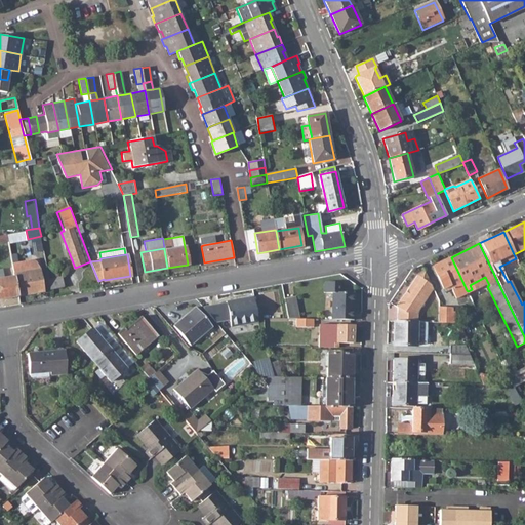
[(451,257),(432,267),(443,289),(450,286),(451,289),(456,299),(468,293),(468,291),(467,290),(451,257)]
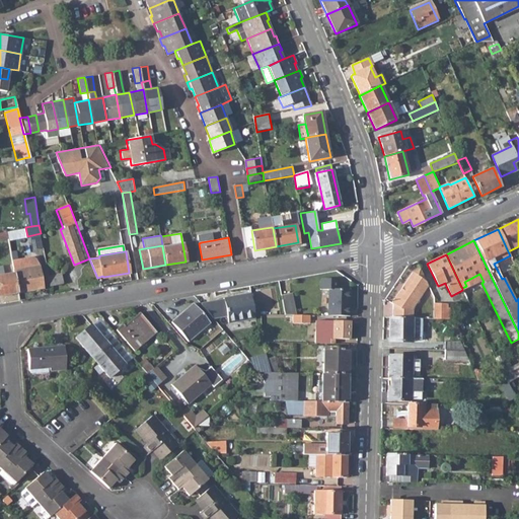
[(13,261),(14,268),(25,266),(24,258),(13,261)]
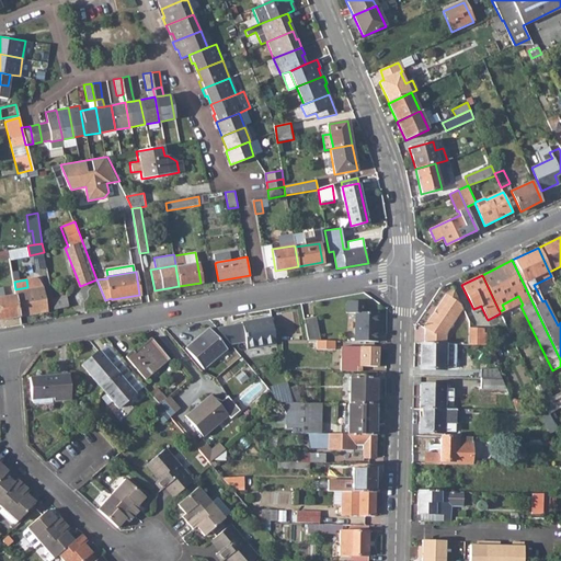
[(43,285),(27,287),(15,289),(16,293),(21,316),(47,311),(43,285)]
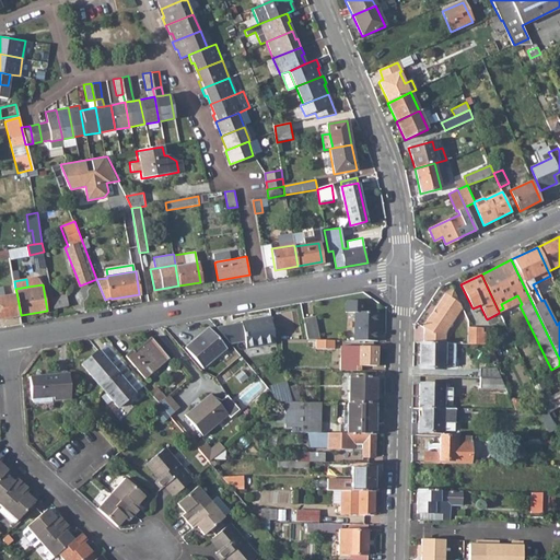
[(444,335),(463,308),(453,291),(445,294),(422,328),(424,329),(423,342),(445,343),(445,336),(444,335)]
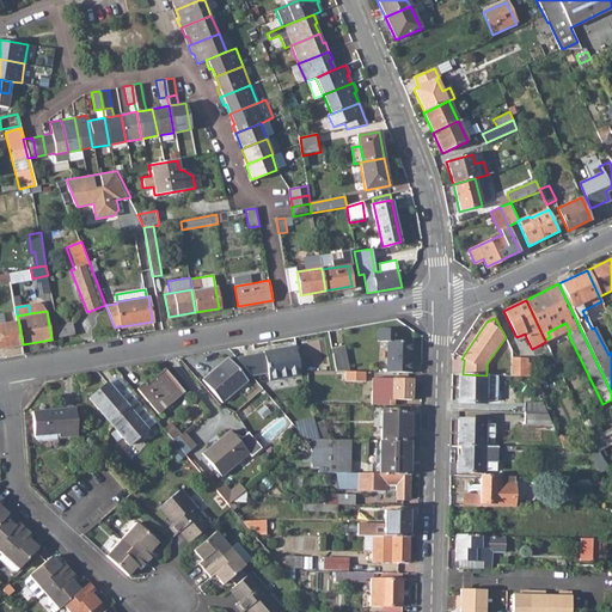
[(0,348),(23,344),(18,319),(0,322),(0,348)]
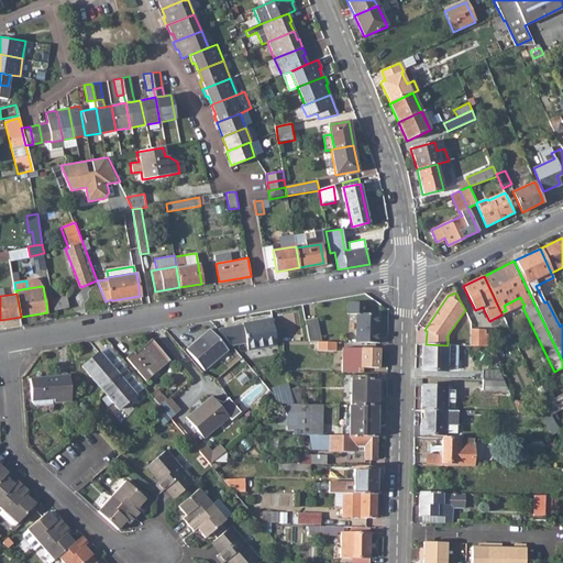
[(52,300),(54,310),(68,308),(67,297),(52,300)]
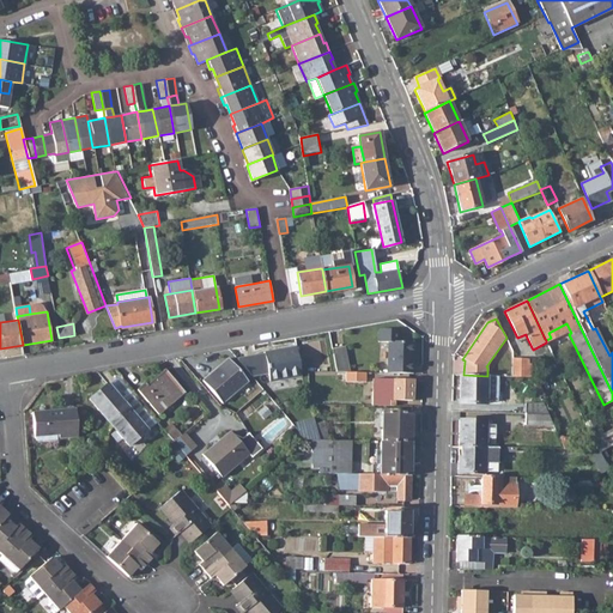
[(396,331),(378,331),(378,343),(388,344),(387,374),(413,374),(413,343),(396,343),(396,331)]
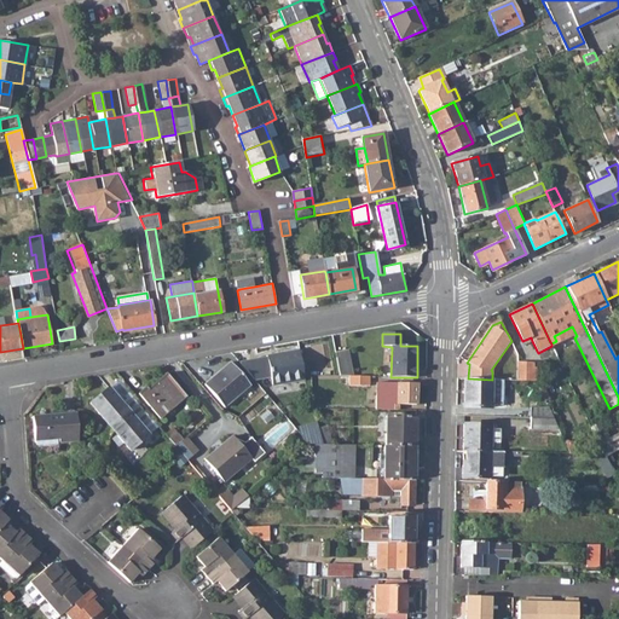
[(340,376),(353,376),(348,350),(335,352),(340,376)]
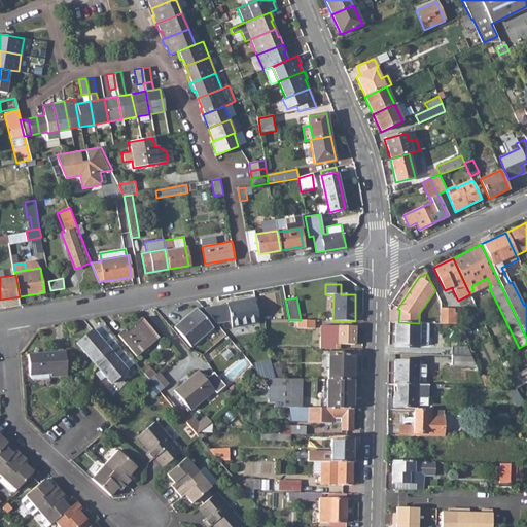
[(232,321),(233,327),(259,323),(254,299),(204,309),(216,324),(232,321)]
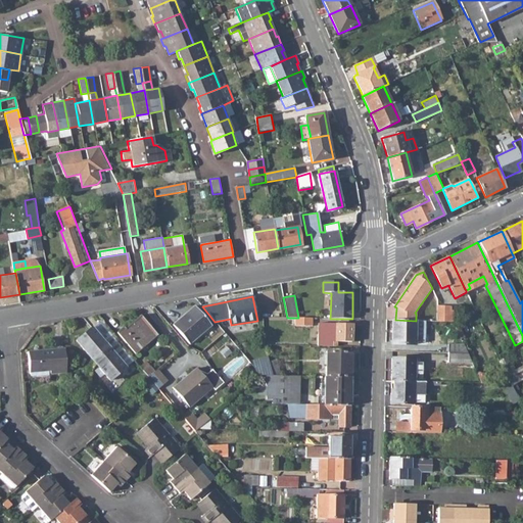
[(173,325),(189,344),(211,325),(195,305),(173,325)]
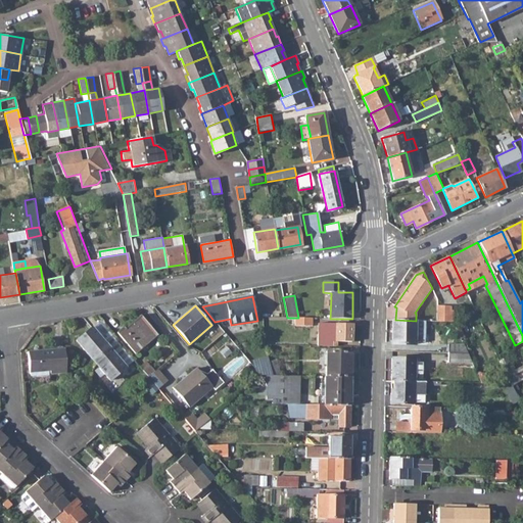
[(437,305),(437,322),(453,322),(444,305),(437,305)]
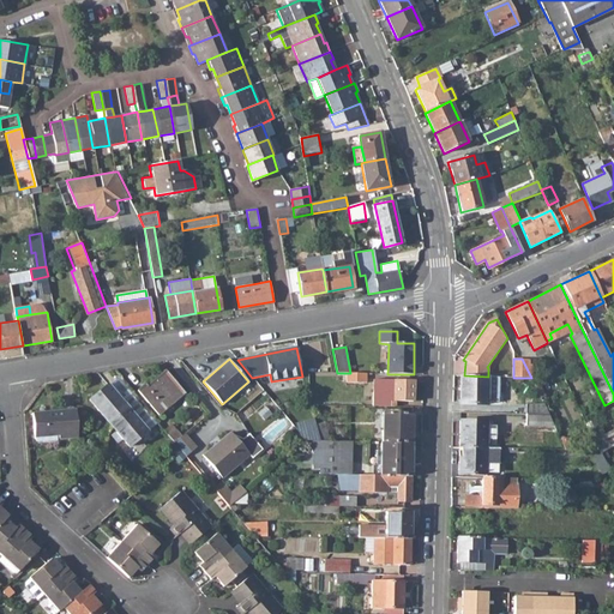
[(533,363),(529,363),(529,359),(522,359),(531,378),(533,363)]
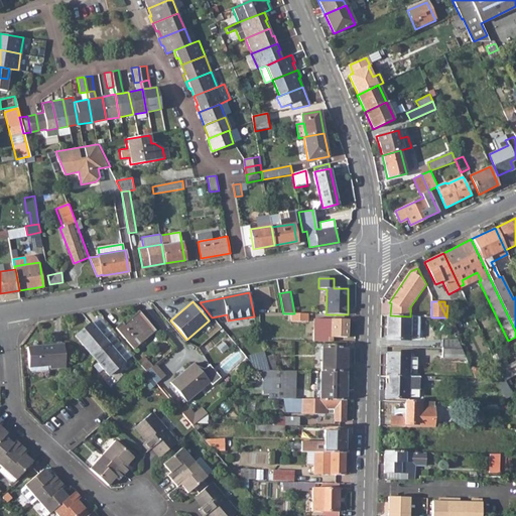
[(116,329),(134,349),(155,331),(139,311),(124,325),(122,323),(116,329)]
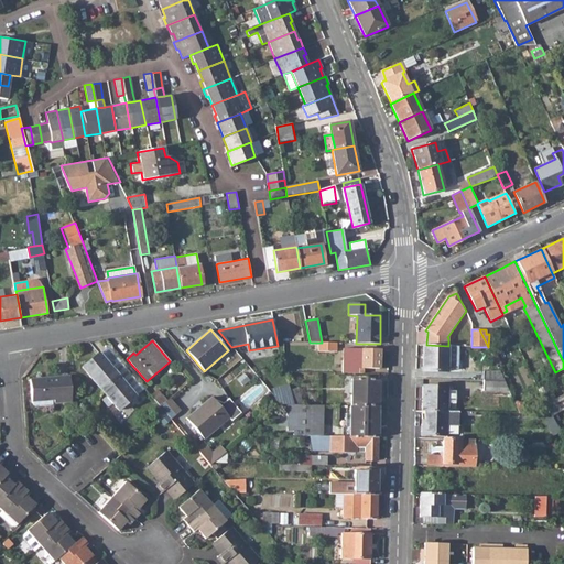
[(423,373),(447,375),(448,371),(458,371),(458,346),(448,346),(426,345),(424,345),(423,373)]
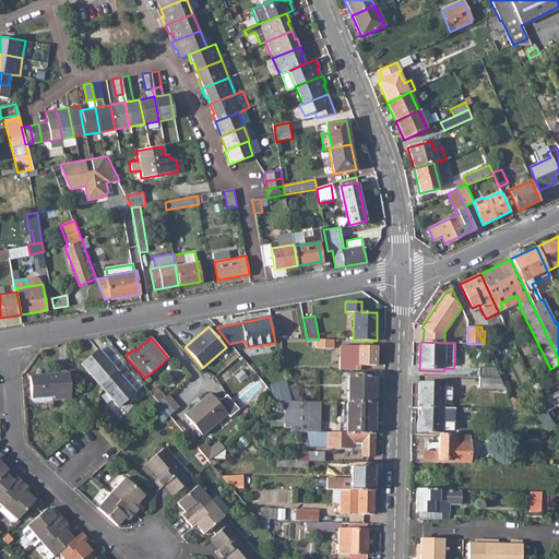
[(118,372),(100,387),(107,393),(113,401),(118,407),(144,385),(109,345),(100,352),(118,372)]
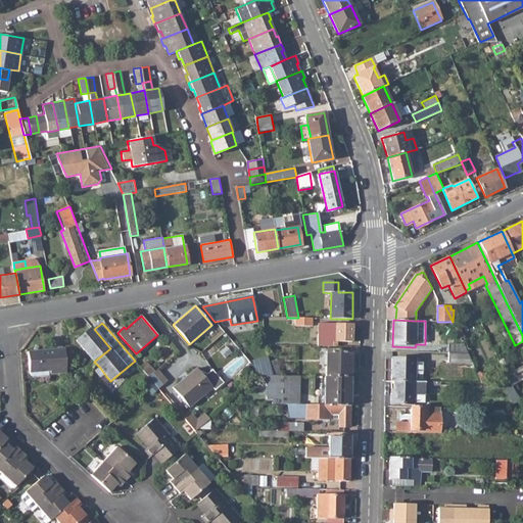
[(351,324),(319,324),(318,334),(318,346),(335,347),(335,342),(351,342),(351,324)]
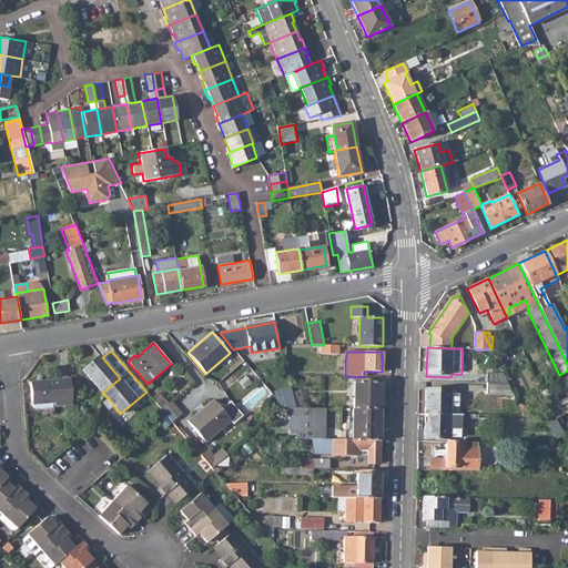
[(83,369),(102,393),(120,378),(102,357),(101,355),(83,369)]
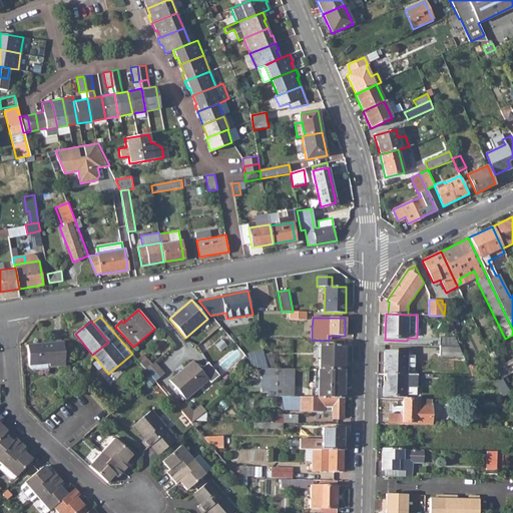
[(440,346),(459,347),(455,339),(440,339),(440,346)]
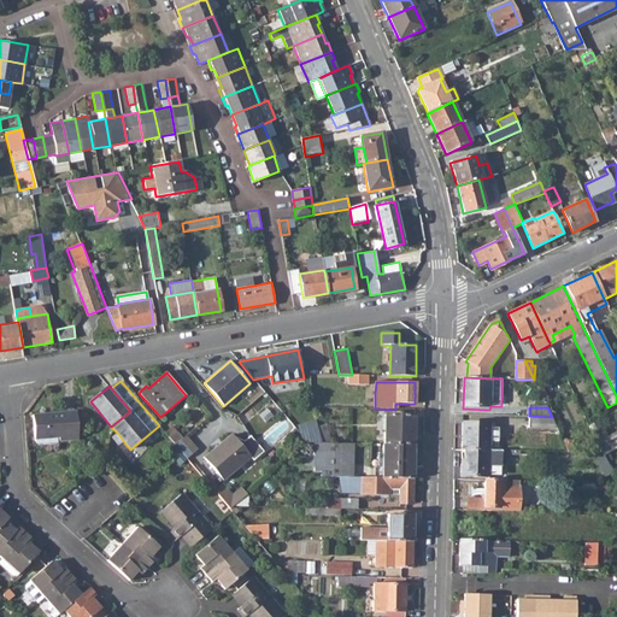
[(60,438),(60,442),(80,440),(77,412),(34,416),(36,440),(60,438)]
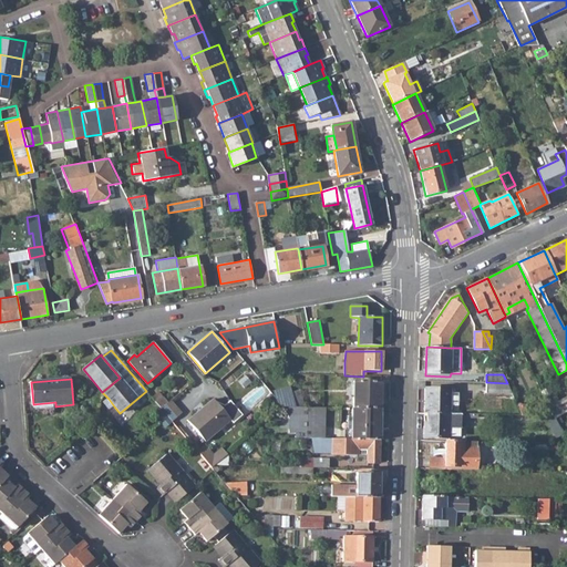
[(353,381),(353,409),(380,409),(381,382),(353,381)]
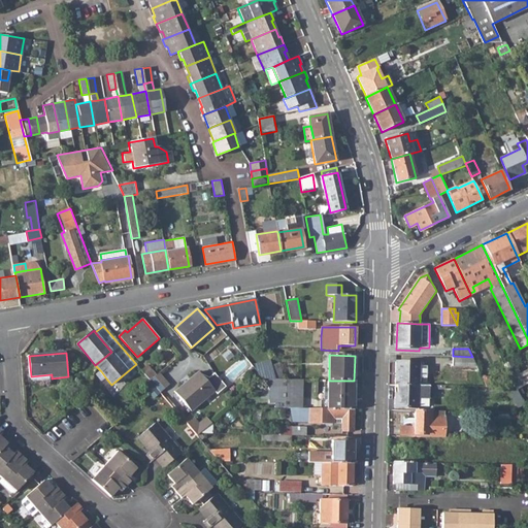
[(453,366),(476,366),(472,357),(453,356),(453,366)]
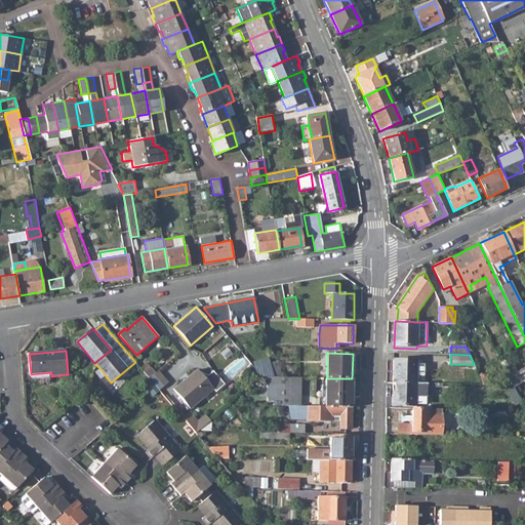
[(396,382),(416,384),(423,384),(423,362),(416,362),(416,359),(394,358),(393,382),(396,382)]
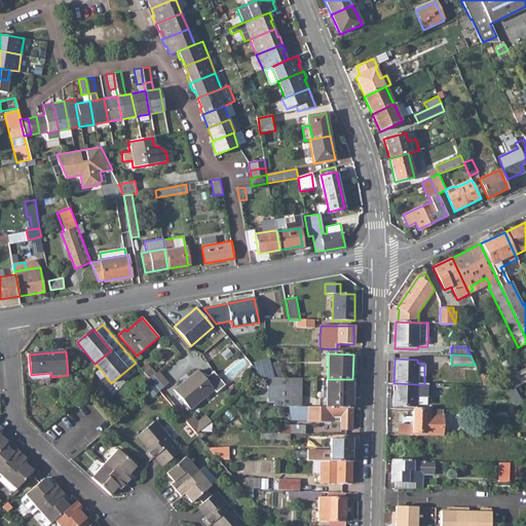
[(274,378),(283,378),(277,362),(270,364),(274,378)]
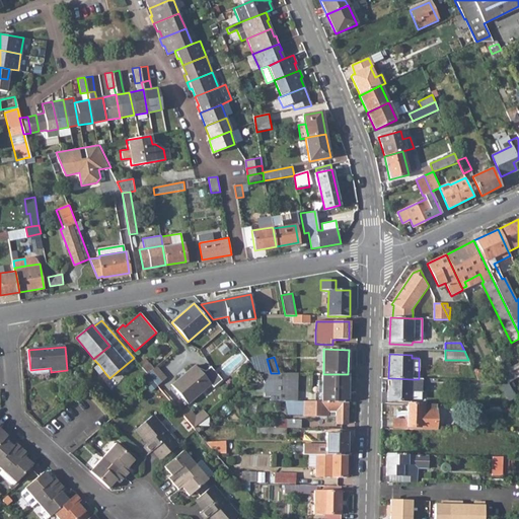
[(139,364),(147,374),(154,369),(145,359),(139,364)]
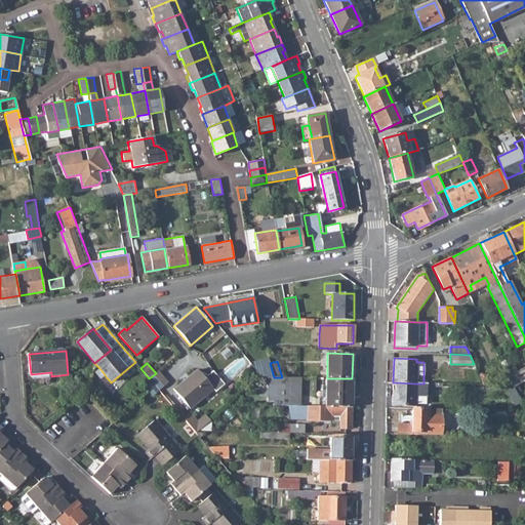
[(267,376),(274,377),(270,363),(254,367),(261,376),(267,376)]
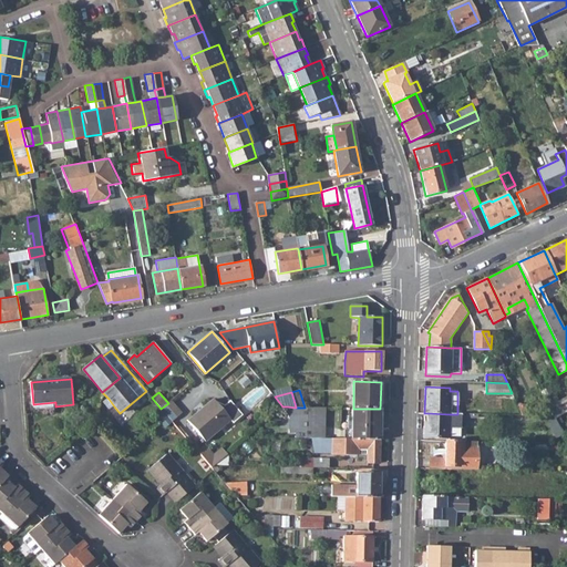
[(545,399),(555,419),(566,413),(555,393),(545,399)]
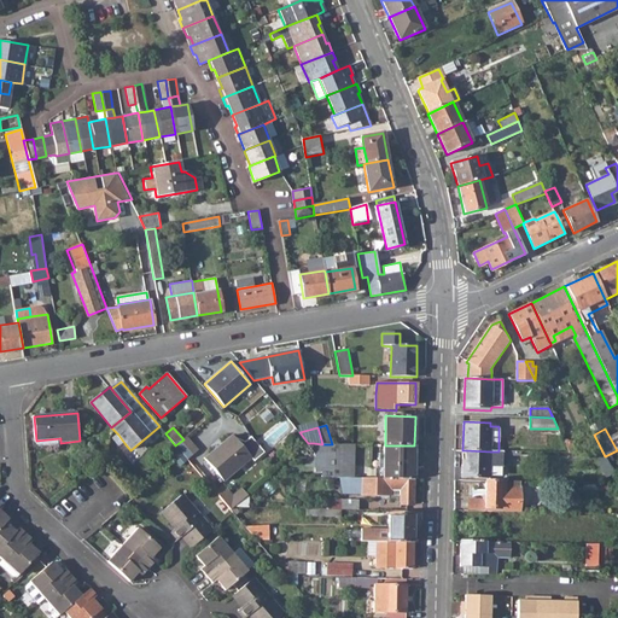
[(120,447),(124,443),(118,435),(114,439),(120,447)]
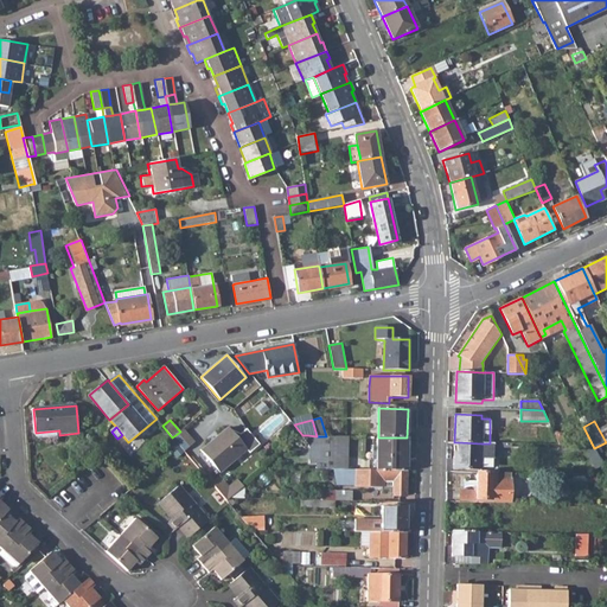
[(219,472),(247,449),(244,447),(253,440),(242,427),(234,434),(228,427),(200,451),(219,472)]
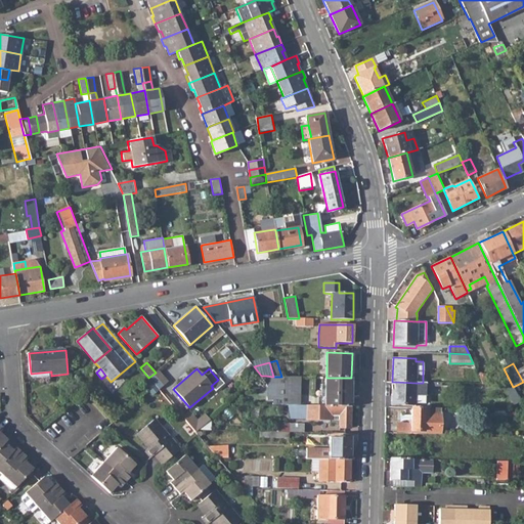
[(281,377),(273,377),(266,376),(266,386),(267,386),(267,400),(273,400),(273,405),(288,405),(297,405),(298,394),(300,394),(300,377),(281,377)]
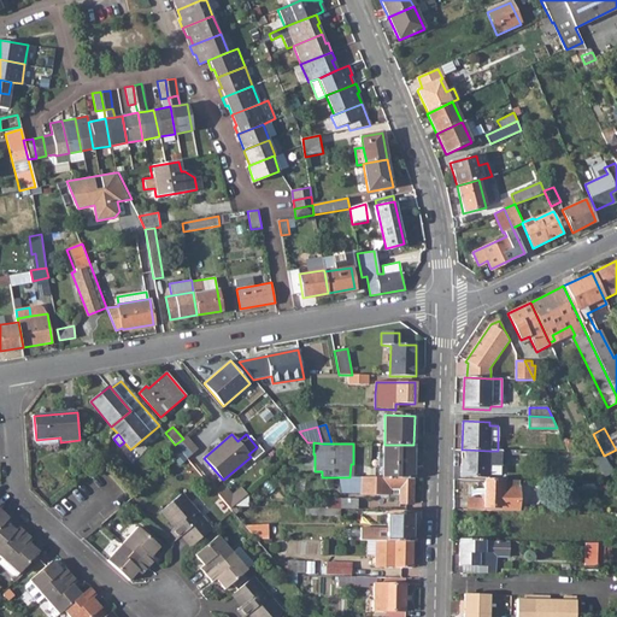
[(371,479),(413,479),(413,445),(385,445),(383,445),(382,468),(372,468),(371,479)]
